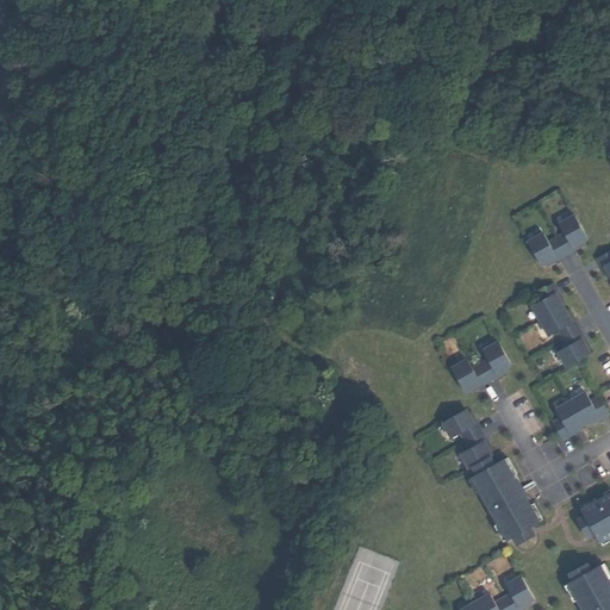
[(542,265),(545,268),(548,267),(559,260),(561,263),(578,254),(577,250),(587,244),(591,242),(578,218),(562,228),(567,236),(552,246),(547,236),(531,246),(533,249),(542,265)]
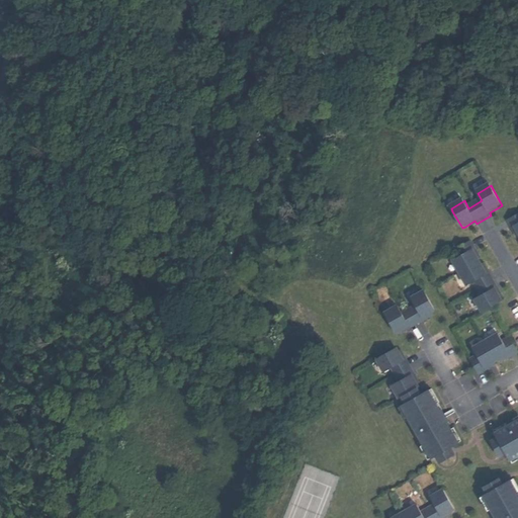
[(517,216),(508,221),(512,229),(514,227),(517,233),(517,216)]
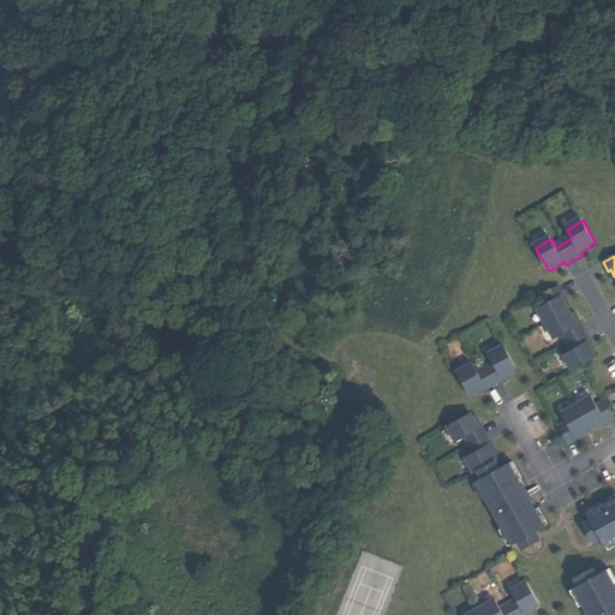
[(565,296),(561,287),(542,297),(547,305),(538,310),(555,341),(563,336),(572,352),(563,357),(572,372),(596,359),(593,356),(587,345),(590,342),(581,326),(578,327),(572,316),(568,309),(562,298),(565,296)]
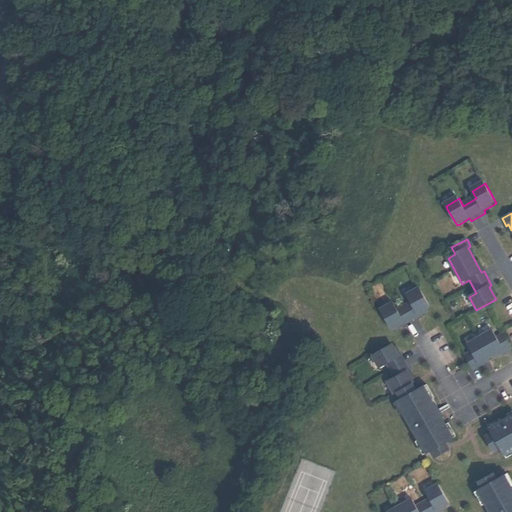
[(390,327),(392,330),(395,329),(404,323),(406,326),(420,318),(419,316),(428,310),(431,308),(420,289),(407,296),(411,303),(398,311),(394,304),(381,311),(382,314),(390,327)]
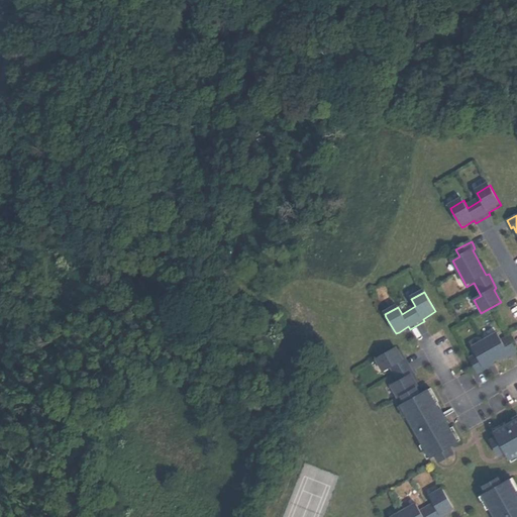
[(506,354),(508,356),(515,352),(507,337),(500,341),(496,334),(471,348),(475,355),(468,359),(476,375),(484,371),(482,368),(492,363),(497,359),(506,354)]
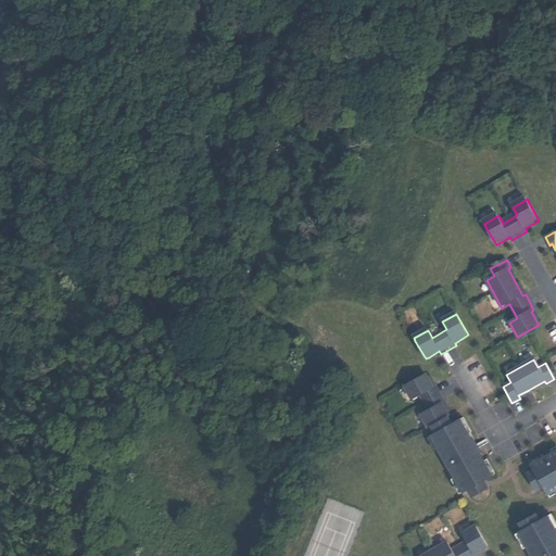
[(446,417),(447,417),(446,413),(441,403),(443,401),(434,386),(432,388),(427,377),(425,374),(403,386),(412,400),(419,395),(427,409),(419,414),(427,428),(430,426),(446,417)]
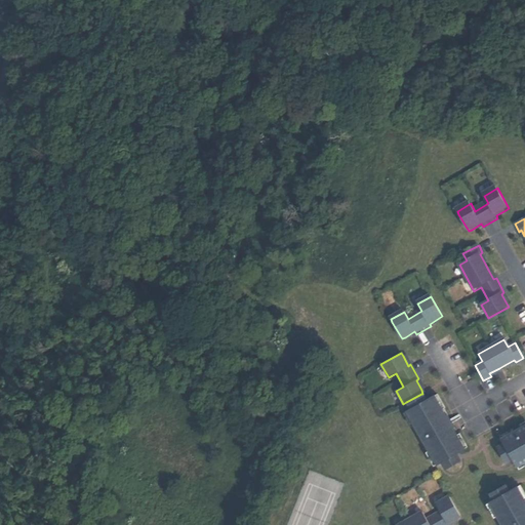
[(499,368),(489,373),(491,376),(500,371),(499,368)]
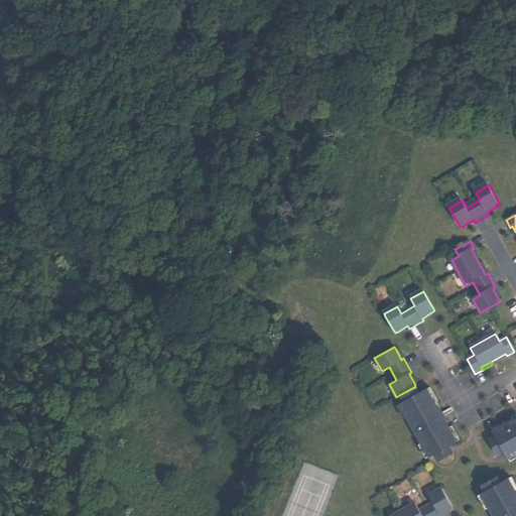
[(399,395),(401,399),(408,395),(409,398),(417,394),(414,387),(399,395)]
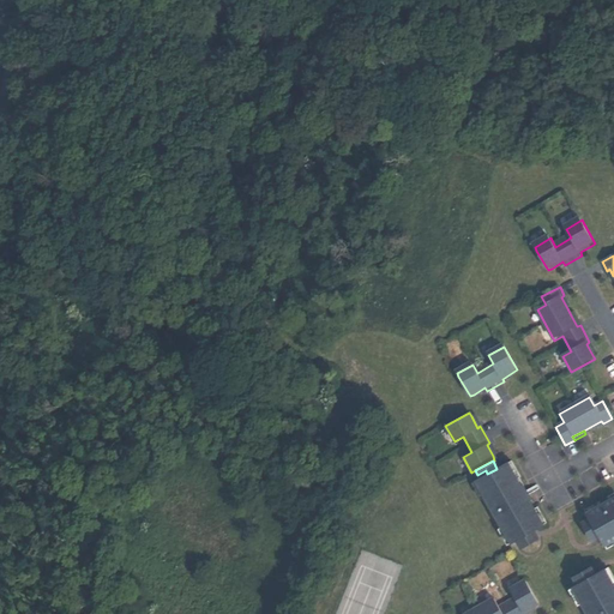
[(541,527),(545,524),(536,509),(534,509),(517,479),(519,477),(510,462),(506,464),(516,480),(511,482),(528,512),(531,511),(541,527)]
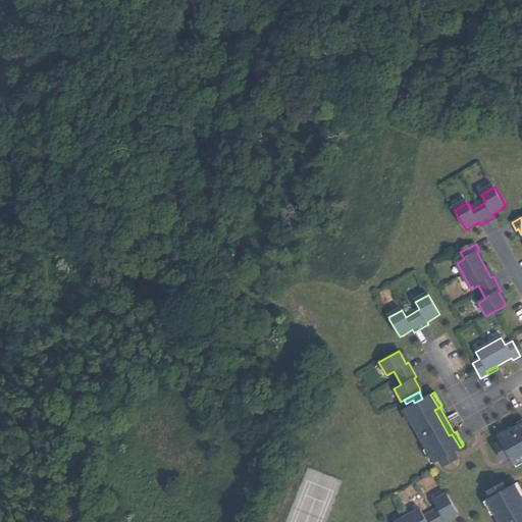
[(408,407),(403,409),(432,463),(436,460),(438,464),(446,460),(444,456),(452,452),(460,448),(452,434),(449,435),(434,410),(438,408),(430,395),(422,399),(414,403),(413,400),(406,404),(408,407)]
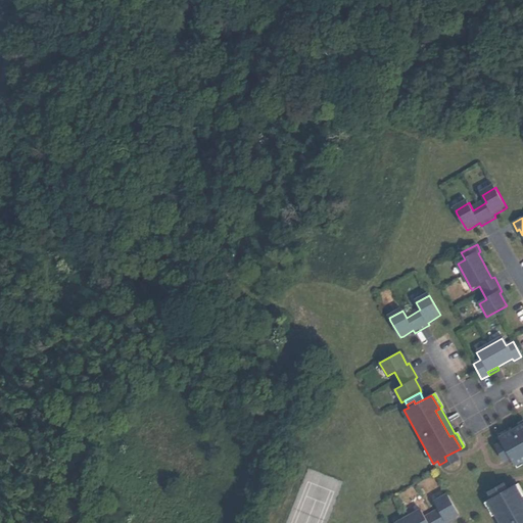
[(493,435),(495,438),(522,423),(521,420),(493,435)]
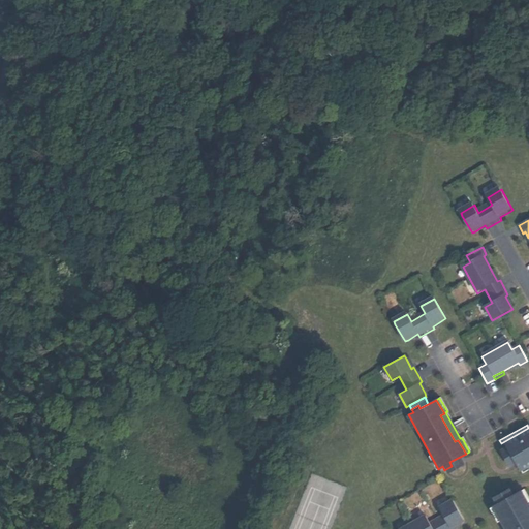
[(512,463),(517,470),(528,463),(528,427),(528,428),(501,443),(504,447),(501,449),(505,457),(508,455),(512,463)]
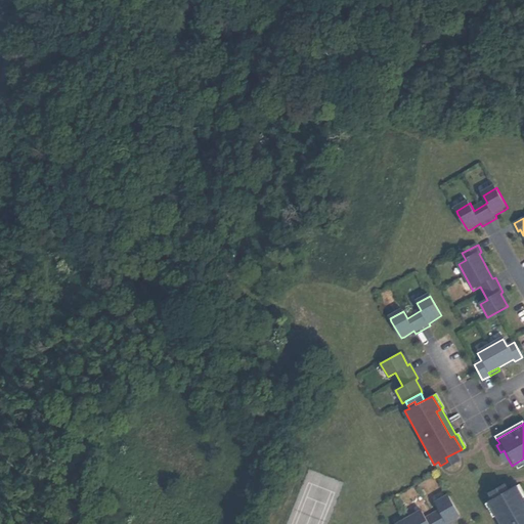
[(496,445),(492,447),(501,463),(508,459),(504,450),(500,452),(496,445)]
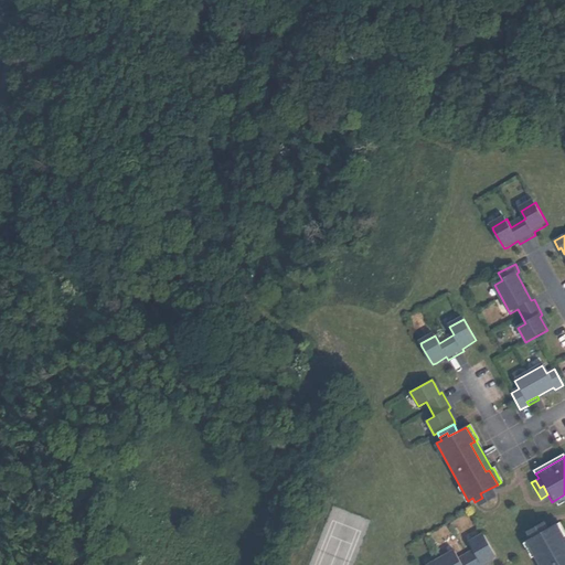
[(482,498),(475,502),(477,505),(492,497),(489,489),(480,493),(482,498)]
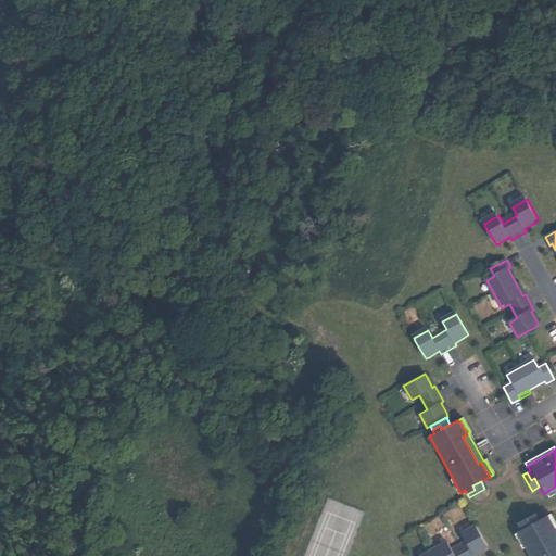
[(555,487),(543,494),(545,497),(555,491),(555,487)]
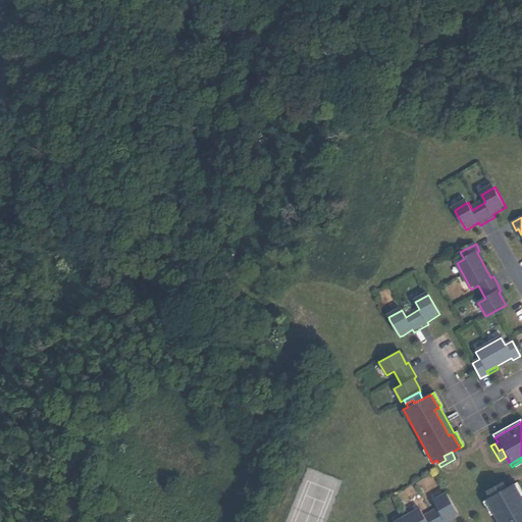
[(483,489),(485,493),(492,489),(493,492),(502,488),(499,481),(483,489)]
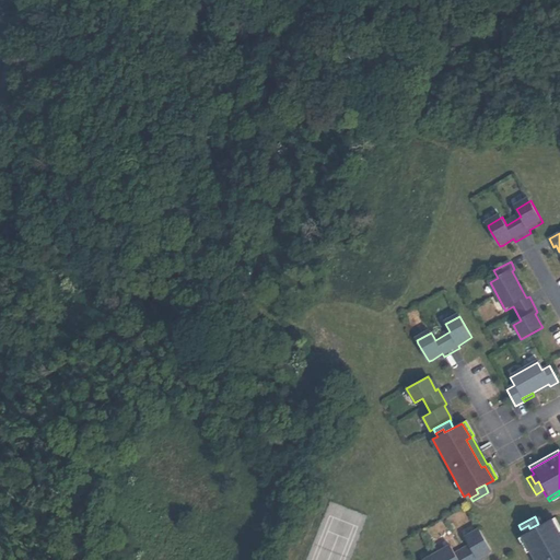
[(550,517),(547,520),(555,534),(551,536),(559,551),(559,539),(557,533),(558,533),(550,517)]
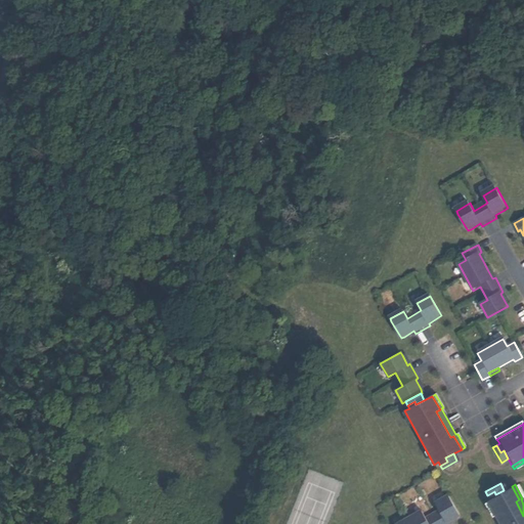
[(488,498),(484,500),(491,515),(496,523),(523,523),(523,516),(516,501),(519,499),(512,486),(504,490),(495,494),(494,491),(487,495),(488,498)]
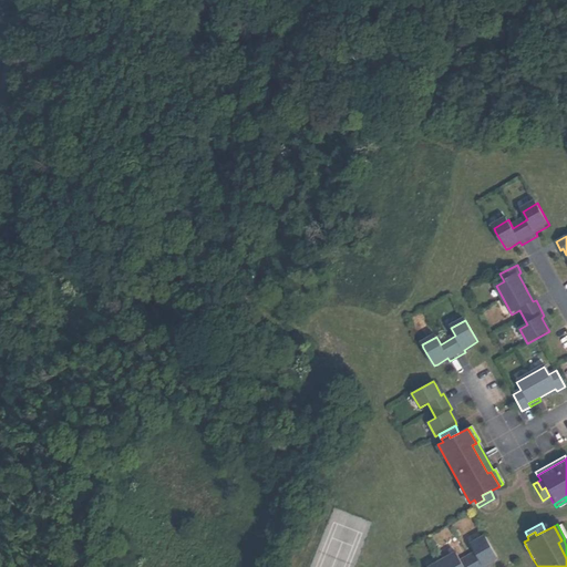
[(481,566),(480,565),(490,559),(494,557),(481,535),(467,544),(472,552),(457,559),(452,552),(425,566),(481,566)]
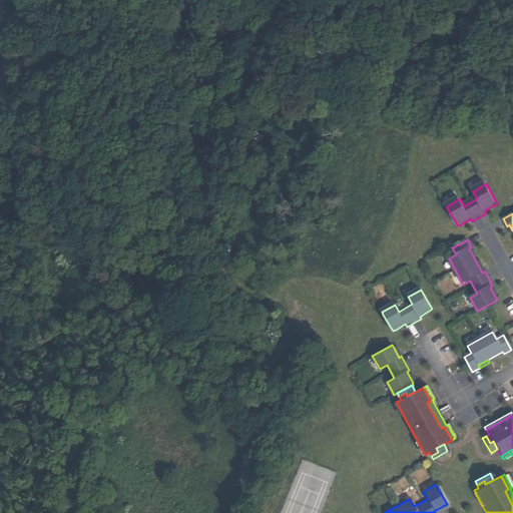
[(478,505),(481,504),(474,490),(471,492),(478,505)]
